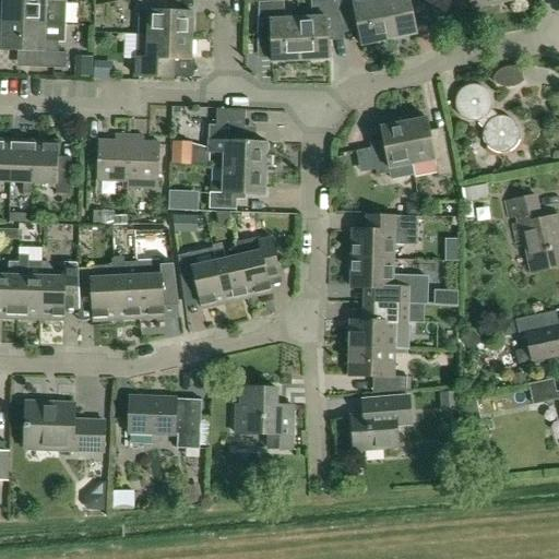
[(3,0),(3,22),(64,25),(64,0),(3,0)]
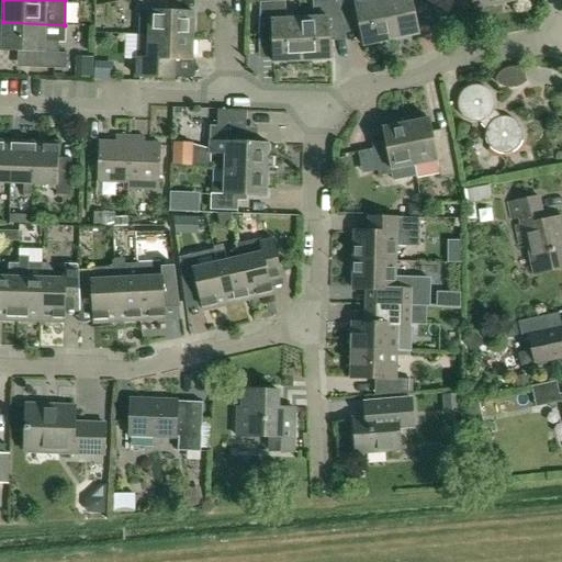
[(171,0),(139,0),(138,35),(149,36),(193,37),(194,13),(171,12),(171,0)]
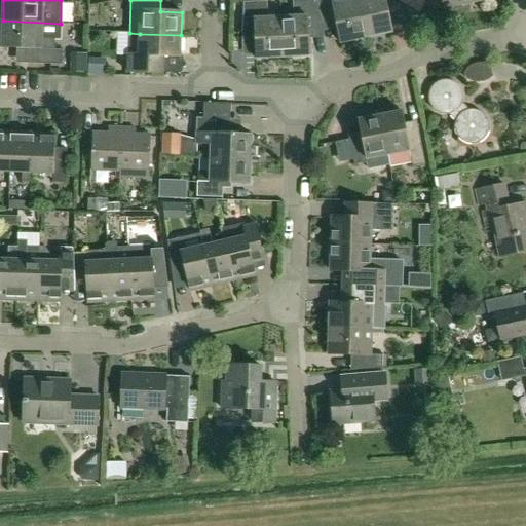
[(280,17),(283,58),(310,55),(309,31),(323,30),(315,0),(295,0),(294,0),(294,17),(280,17)]
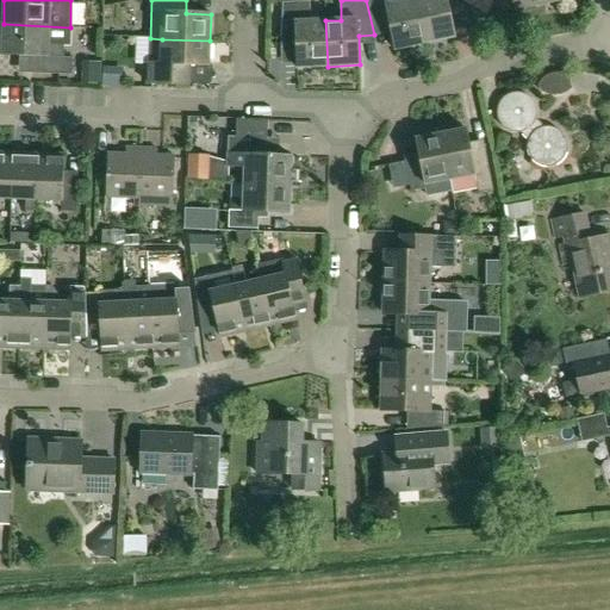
[(366,0),(374,35),(375,35),(373,24),(390,20),(396,50),(424,44),(415,0),(406,0),(399,1),(398,0),(366,0)]
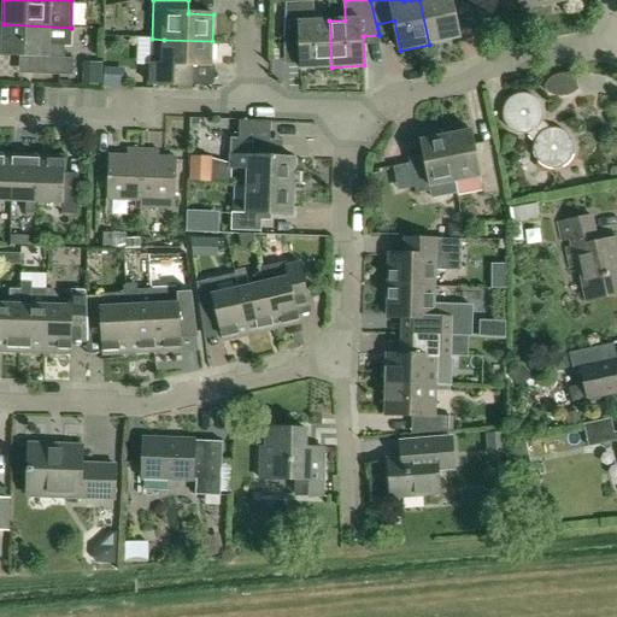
[(419,0),(429,45),(462,37),(456,9),(472,5),(470,0),(419,0)]
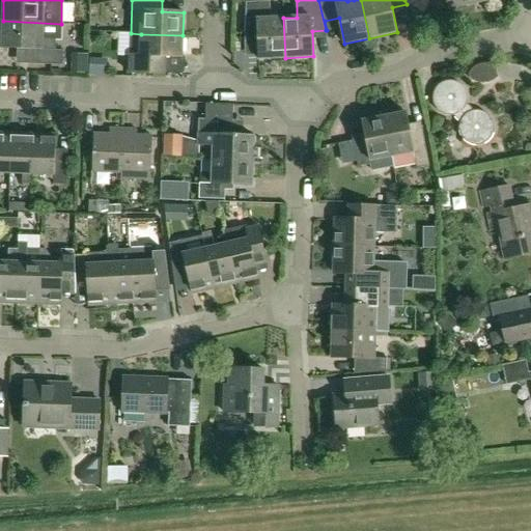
[(285,58),(283,18),(271,19),(271,1),(247,2),(246,33),(258,33),(259,59),(285,58)]
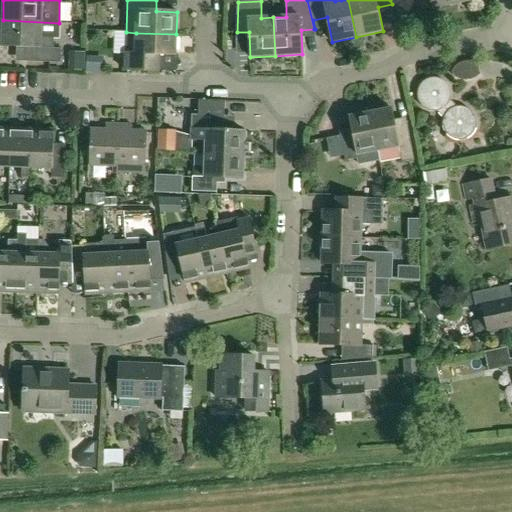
[(58,38),(59,23),(3,20),(2,46),(27,47),(27,61),(61,63),(61,49),(54,48),(54,37),(58,38)]
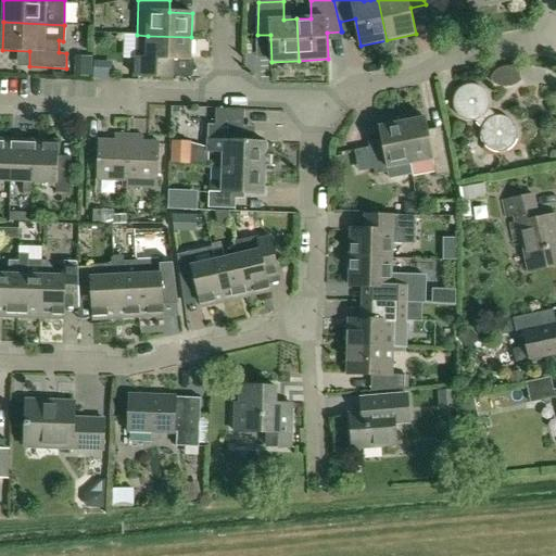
[(191,37),(148,36),(137,35),(136,77),(172,78),(173,60),(191,61),(191,37)]
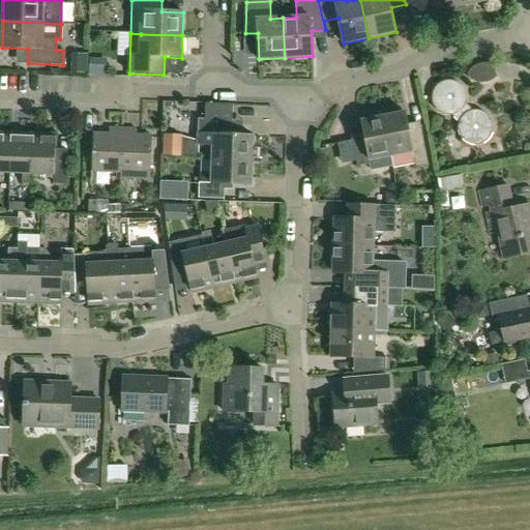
[(90,60),(90,74),(101,74),(101,60),(90,60)]
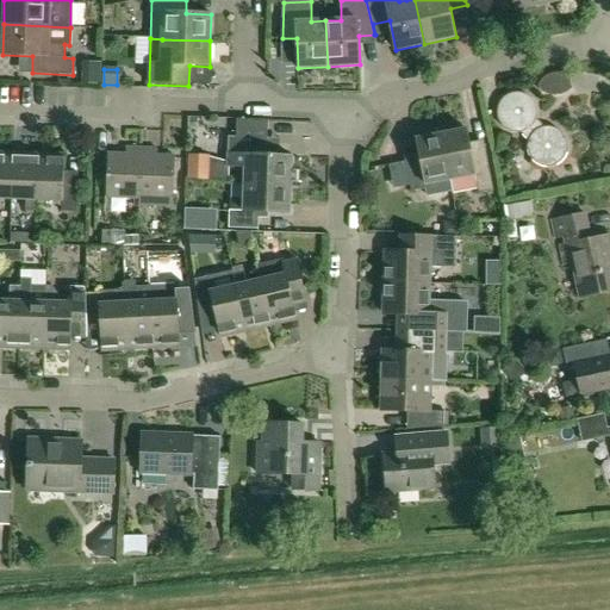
[(572,89),(570,76),(565,75),(560,74),(555,74),(552,75),(548,76),(546,78),(543,80),(541,82),(540,86),(540,89),(547,95),(553,95),(559,95),(562,95),(565,94),(572,89)]
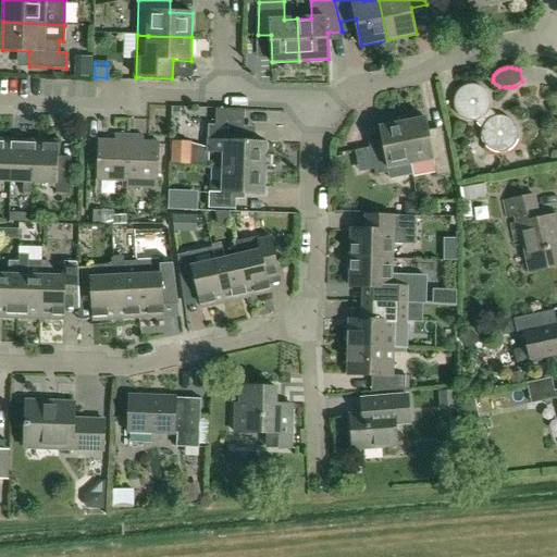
[(503,116),(497,116),(491,109),(492,107),(492,102),(491,99),(490,96),(487,93),(485,88),(481,86),(477,85),(472,85),(468,85),(466,86),(462,88),(459,90),(457,94),(456,97),(455,102),(455,108),(456,111),(459,115),(462,119),(465,120),(468,121),(472,122),(477,122),(483,130),(482,135),(483,139),(484,143),(486,147),(489,149),(491,151),(495,152),(498,153),(500,153),(504,153),(507,152),(509,151),(511,150),(515,147),(516,146),(517,143),(519,139),(519,136),(519,132),(518,127),(515,124),(512,120),(509,119),(506,116),(503,116)]
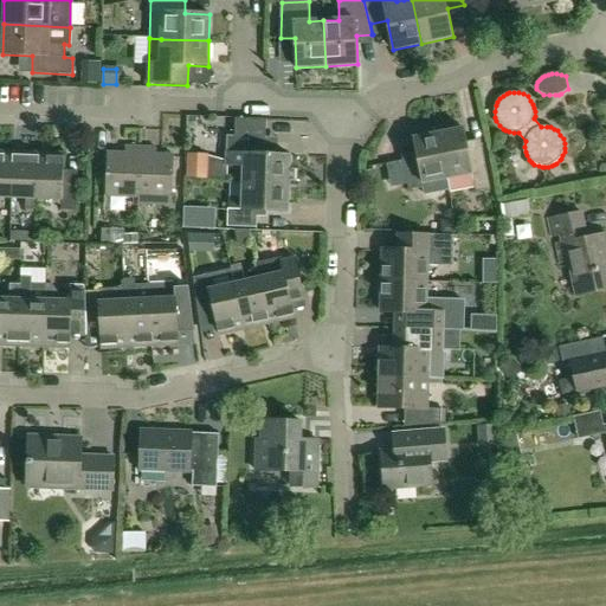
[(243,136),(227,136),(226,167),(244,168),(244,181),(289,184),(289,155),(256,154),(257,137),(274,137),(274,118),(243,117),(243,136)]
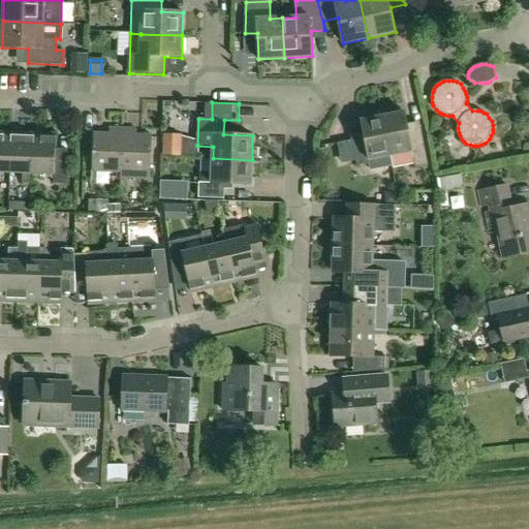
[(405,112),(382,117),(392,166),(393,168),(415,163),(415,167),(429,164),(422,127),(408,129),(405,112)]
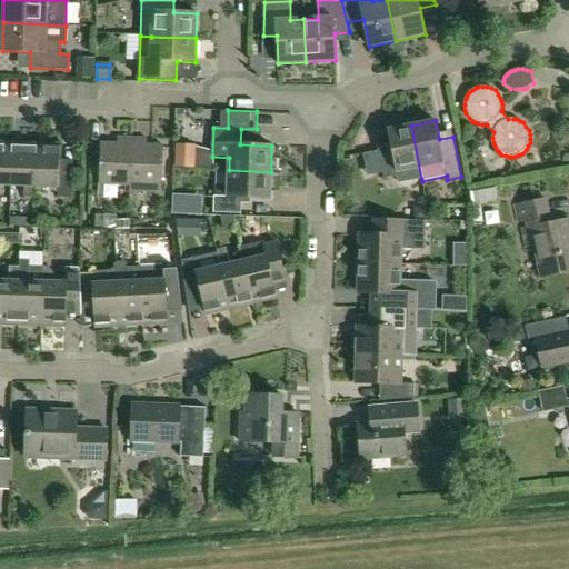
[(421,179),(411,126),(389,130),(392,148),(379,151),(385,179),(398,176),(399,183),(421,179)]
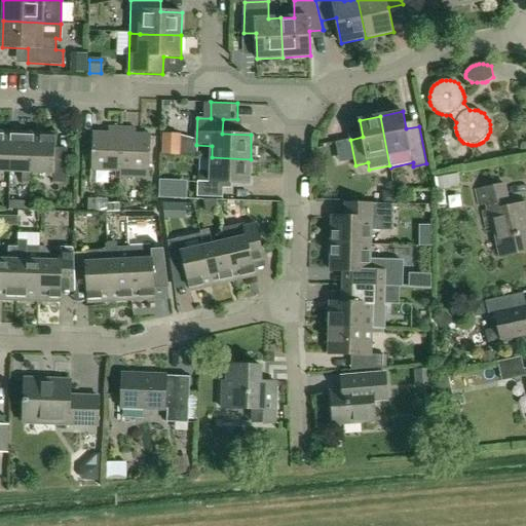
[(91,171),(120,172),(121,127),(110,127),(109,133),(94,133),(91,171)]
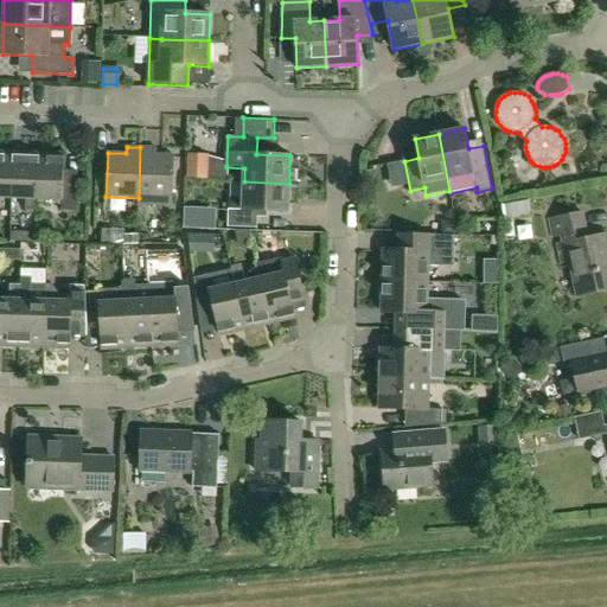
[(140,147),(139,198),(139,205),(173,206),(174,155),(157,155),(158,148),(140,147)]
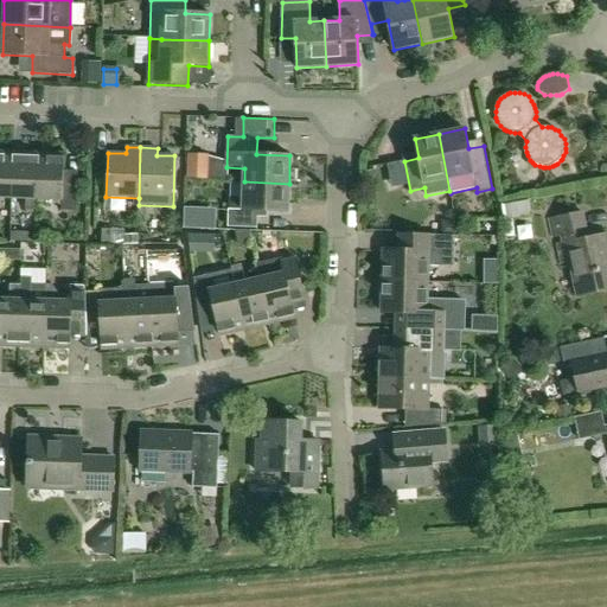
[(0,197),(12,198),(13,152),(0,151),(0,197)]
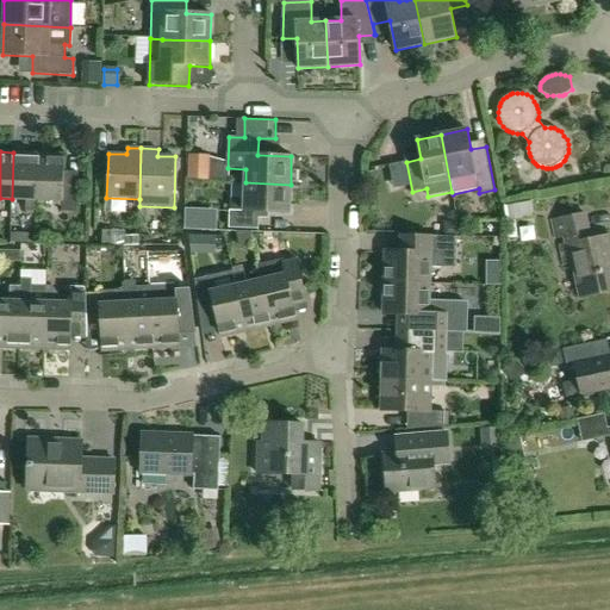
[(36,211),(37,200),(39,154),(13,153),(12,199),(25,200),(25,211),(36,211)]
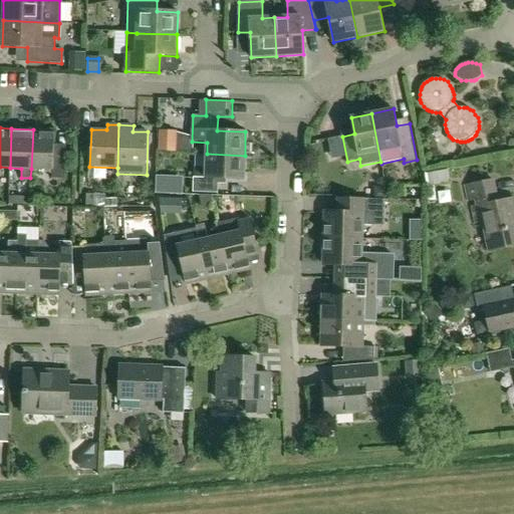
[(54,131),(33,130),(31,169),(52,170),(52,179),(64,180),(65,155),(53,155),(54,131)]
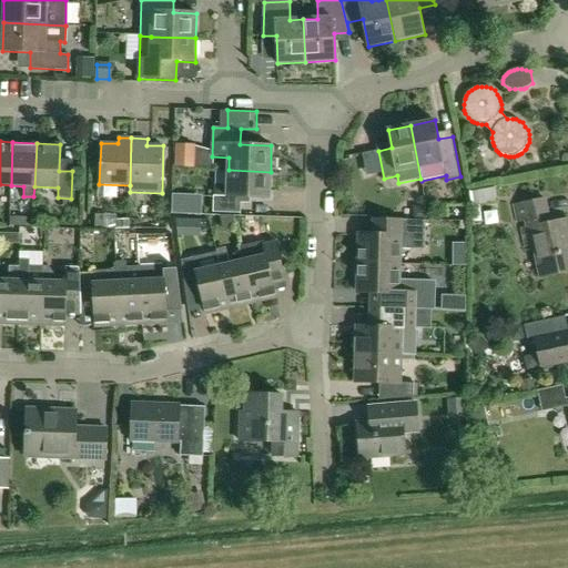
[(194,169),(195,145),(176,143),(175,168),(194,169)]
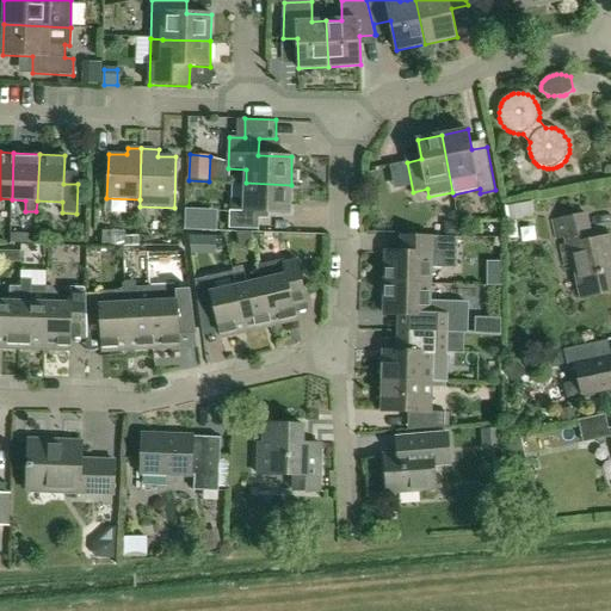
[(290,214),(291,185),(246,183),(245,211),(229,211),(229,229),(259,229),(259,213),(290,214)]
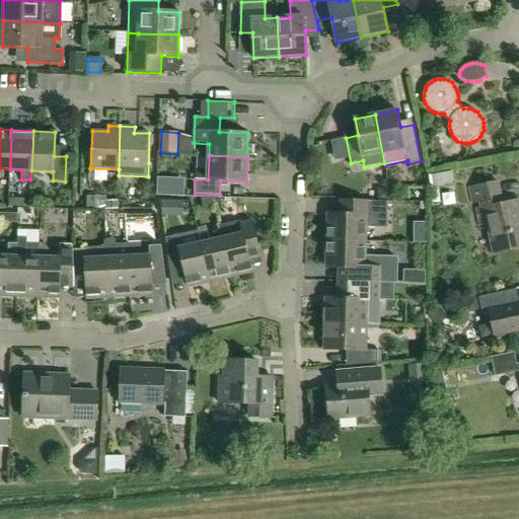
[(154,184),(154,176),(130,175),(130,183),(154,184)]
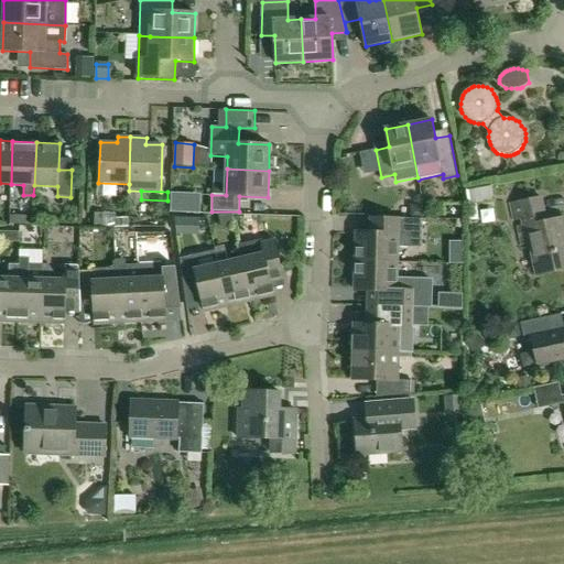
[(184,212),(185,193),(172,193),(172,212),(184,212)]
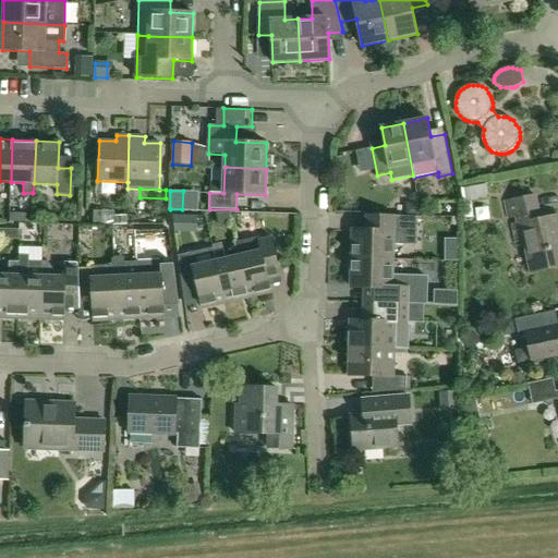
[(557,265),(557,216),(542,220),(536,196),(506,202),(509,218),(516,217),(518,225),(513,226),(517,243),(525,241),(532,271),(557,265)]
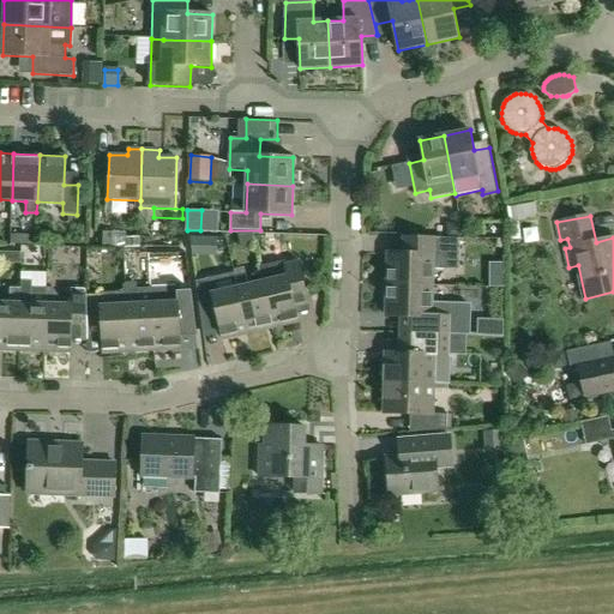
[(512,240),(523,240),(522,223),(512,223),(512,240)]
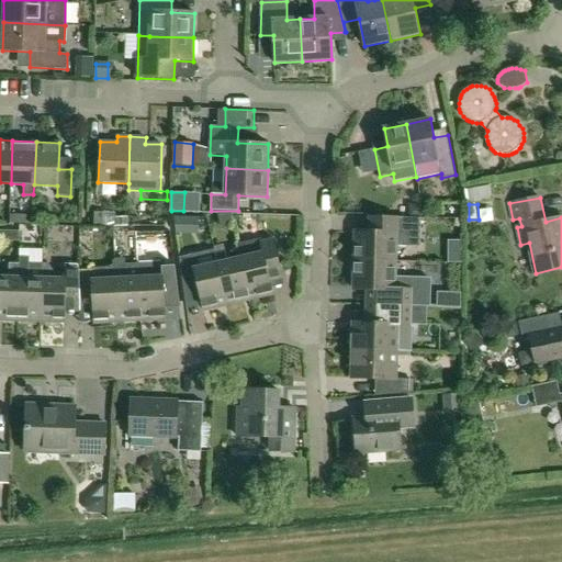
[(486,224),(498,223),(497,205),(485,206),(486,224)]
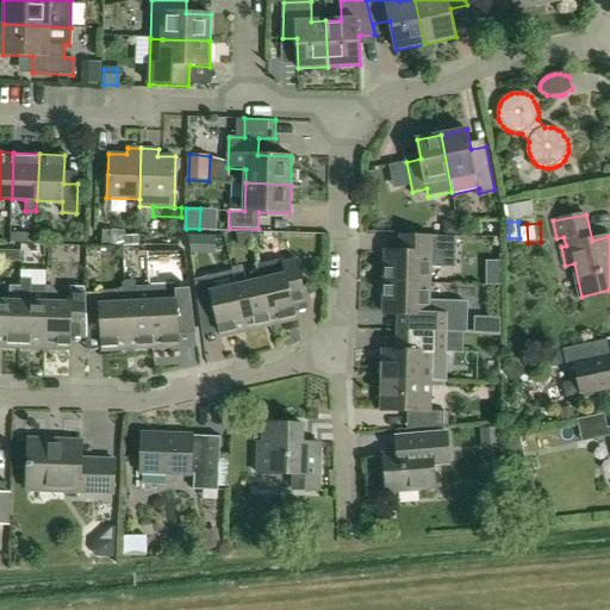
[(101,231),(101,246),(113,246),(112,230),(101,231)]
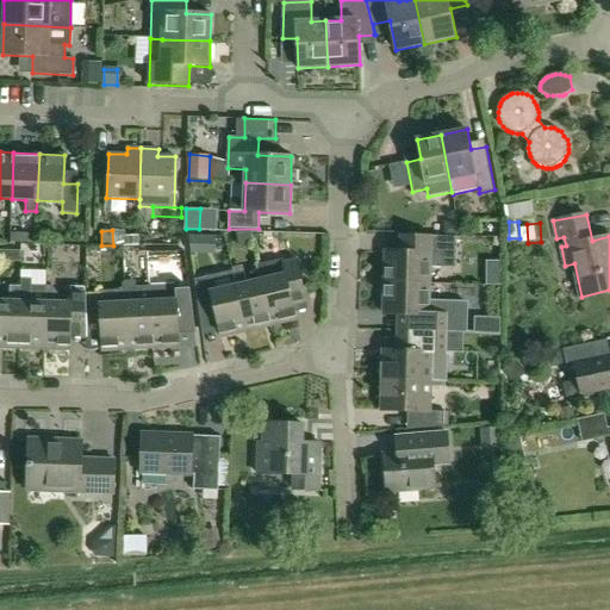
[(236,231),(240,246),(254,246),(250,232),(236,231)]
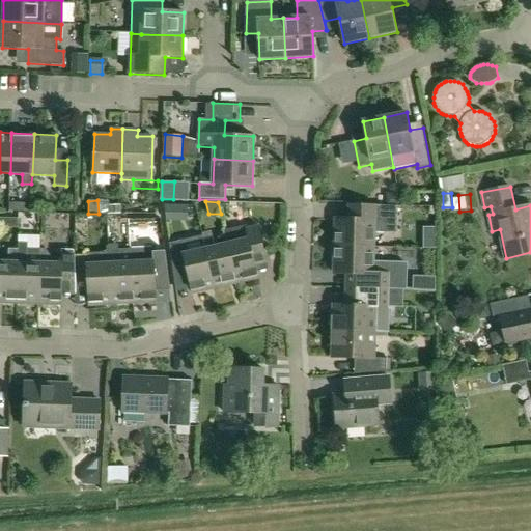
[(9,203),(9,212),(30,212),(30,203),(9,203)]
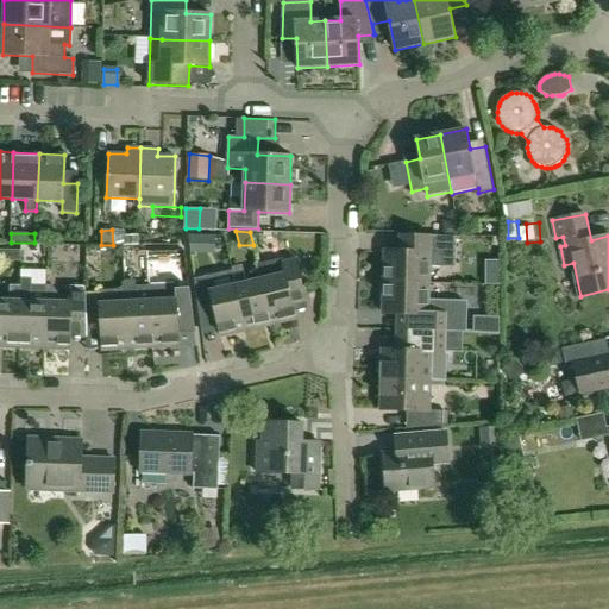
[(384,251),(384,282),(428,284),(428,267),(456,268),(456,237),(397,234),(397,251),(384,251)]
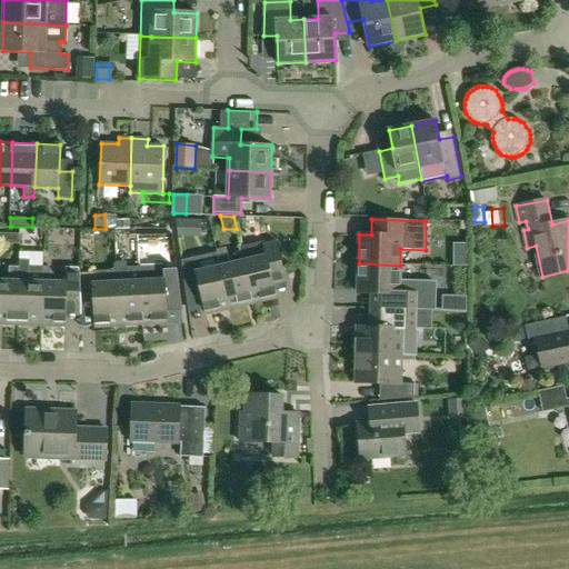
[(105,237),(108,240),(115,240),(115,230),(105,230),(105,237)]
